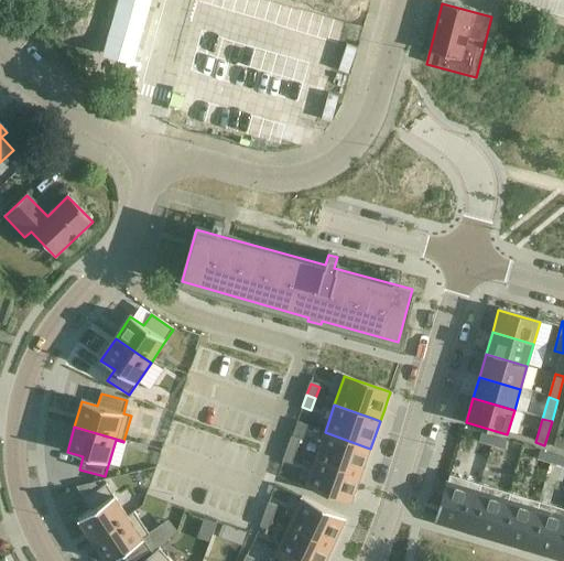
[(325,432),(315,460),(360,475),(360,476),(370,449),(367,448),(325,432)]
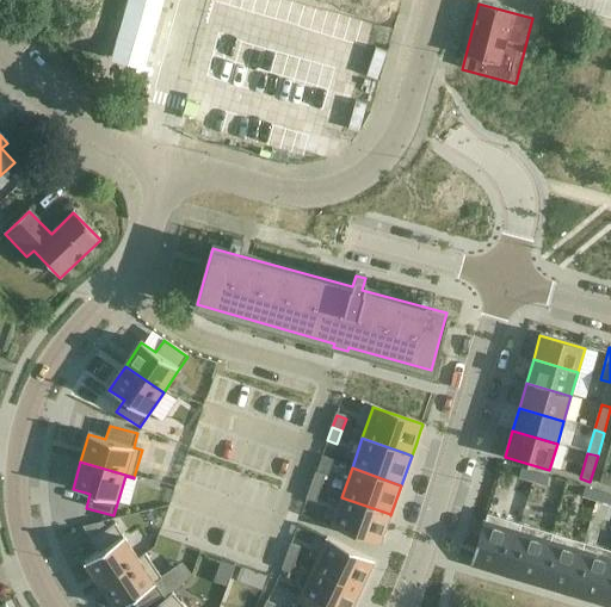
[(519,479),(532,483),(535,475),(522,470),(519,479)]
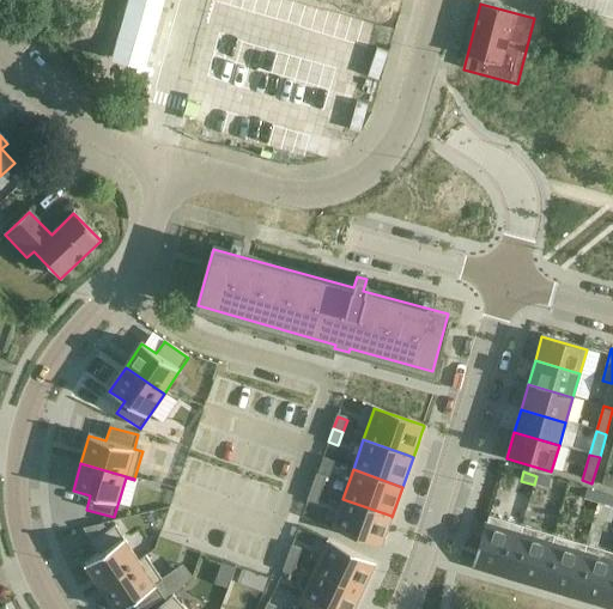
[(316,476),(311,488),(322,492),(326,480),(316,476)]
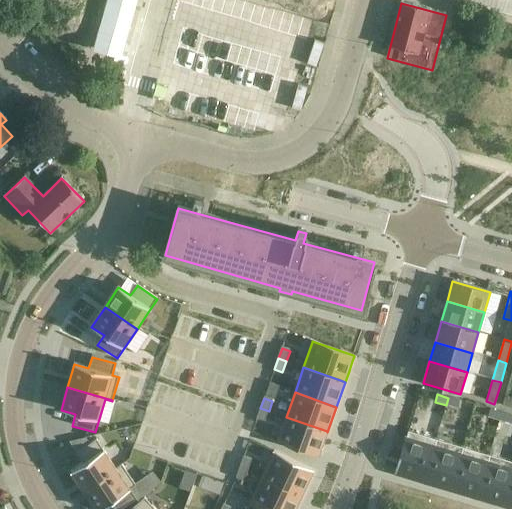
[(448,398),(446,405),(458,409),(460,401),(448,398)]
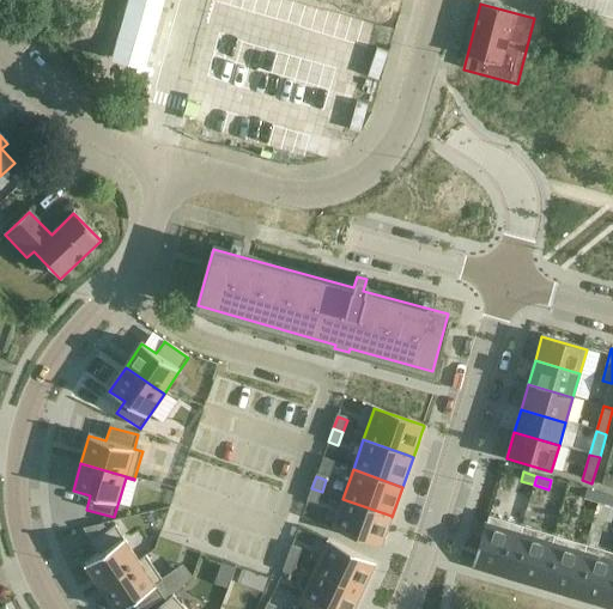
[(612,479),(605,476),(601,486),(612,489),(612,479)]
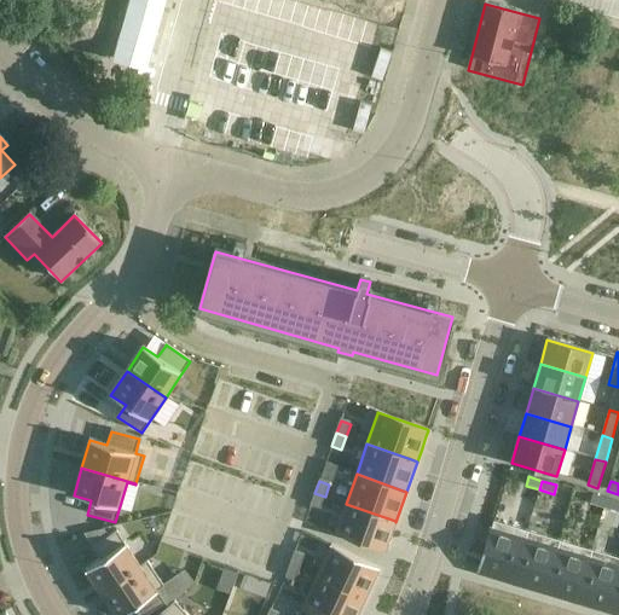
[(314,493),(311,506),(320,510),(325,497),(314,493)]
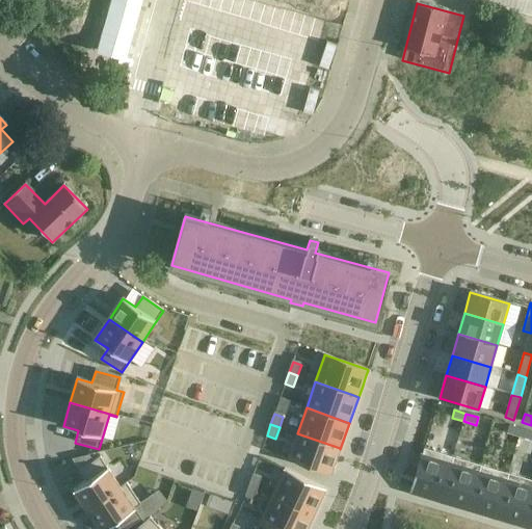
[(507,434),(519,438),(522,429),(509,426),(507,434)]
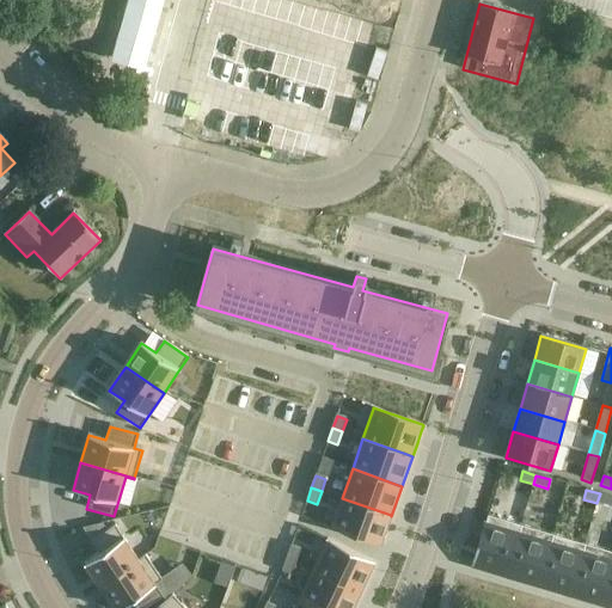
[(611,497),(600,493),(597,503),(611,508),(611,503),(611,497)]
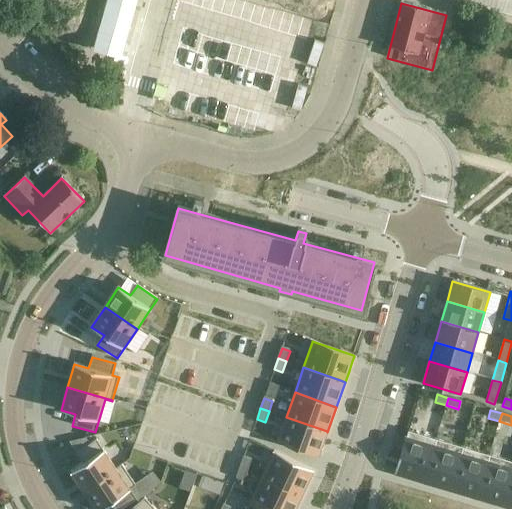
[(286,417),(277,443),(318,458),(320,453),(324,443),(327,432),(327,431),(286,417)]
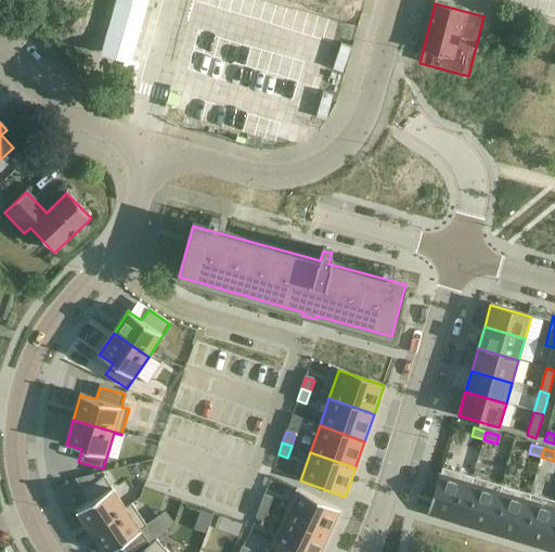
[(459,524),(473,477),(442,469),(442,470),(440,476),(429,515),(459,524)]
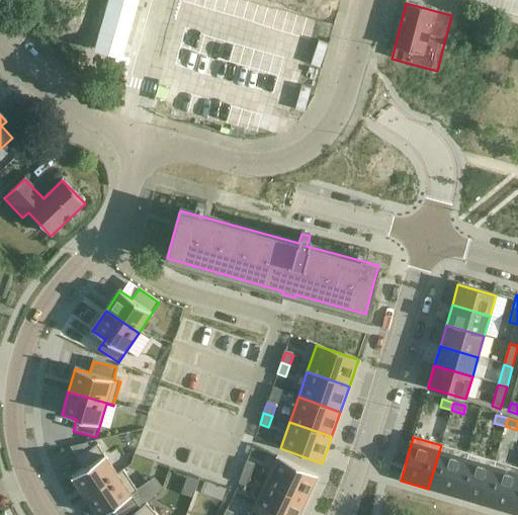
[(84,469),(72,478),(85,498),(124,471),(123,470),(117,475),(97,445),(78,459),(84,469)]
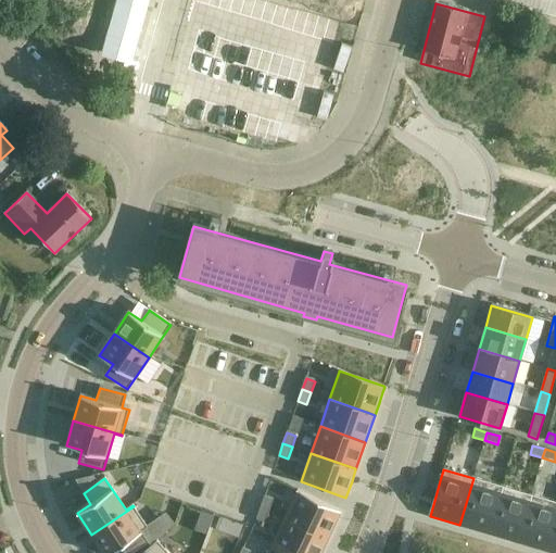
[(459,525),(488,533),(502,487),(474,478),(459,525)]
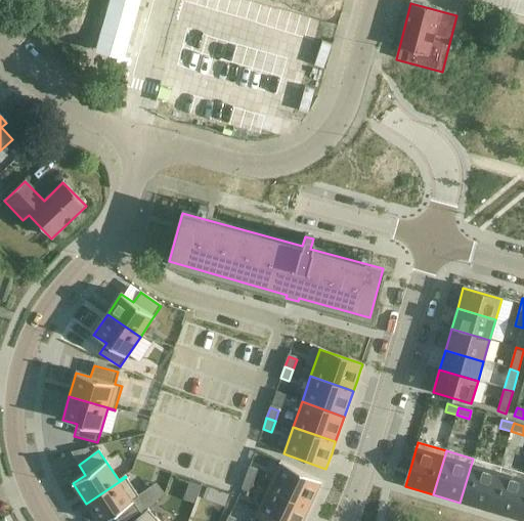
[(500,467),(473,459),(460,503),(487,511),(500,467)]
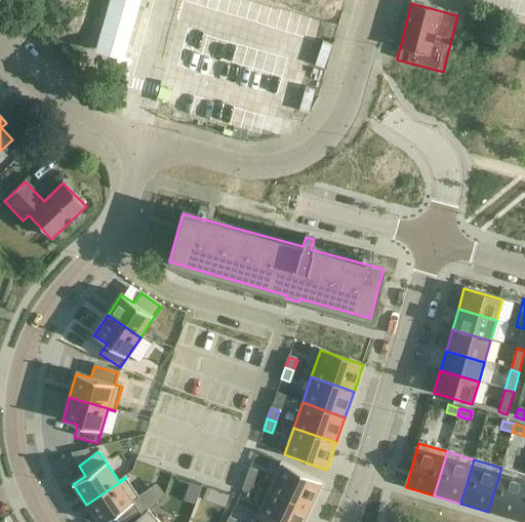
[(281,465),(269,489),(306,507),(310,509),(315,498),(319,488),(322,483),(281,465)]
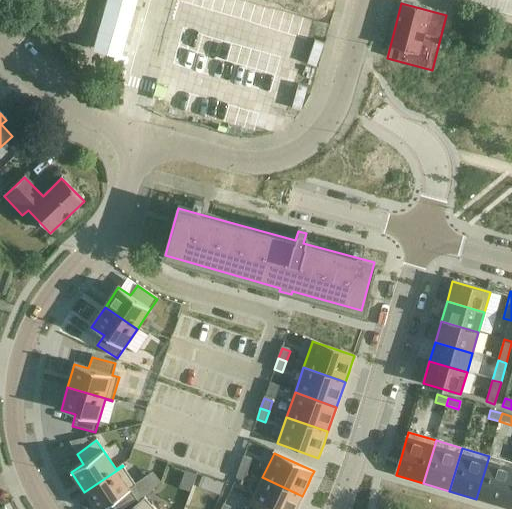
[(511,476),(511,463),(489,456),(476,499),(503,507),(511,476)]
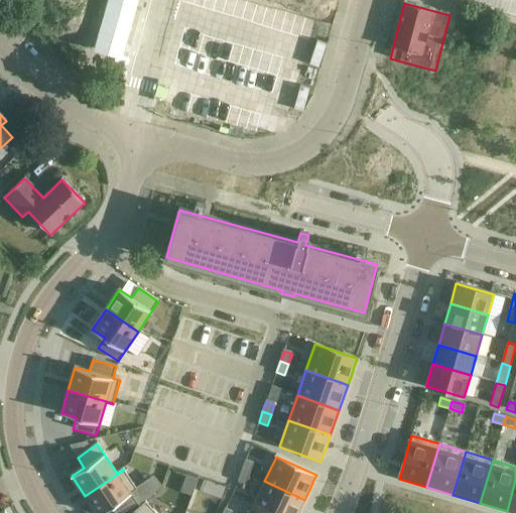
[(246,461),(242,472),(250,475),(254,464),(246,461)]
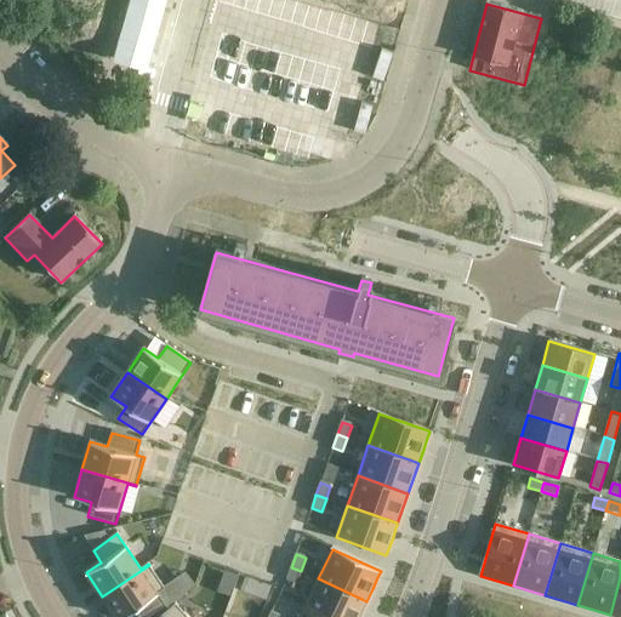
[(149,565),(102,596),(115,616),(124,616),(134,610),(137,616),(149,616),(166,606),(158,594),(165,589),(149,565)]
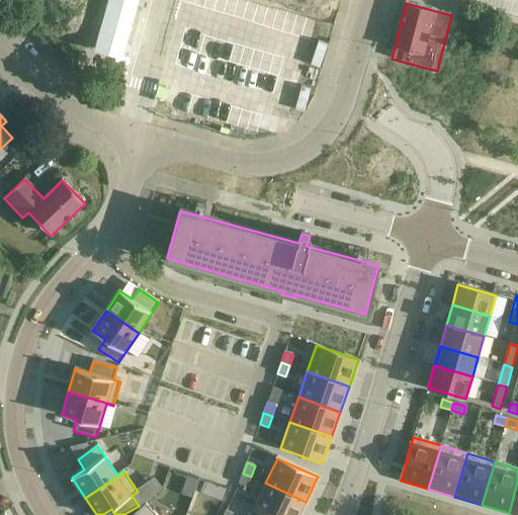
[(243,474),(239,485),(247,487),(251,477),(243,474)]
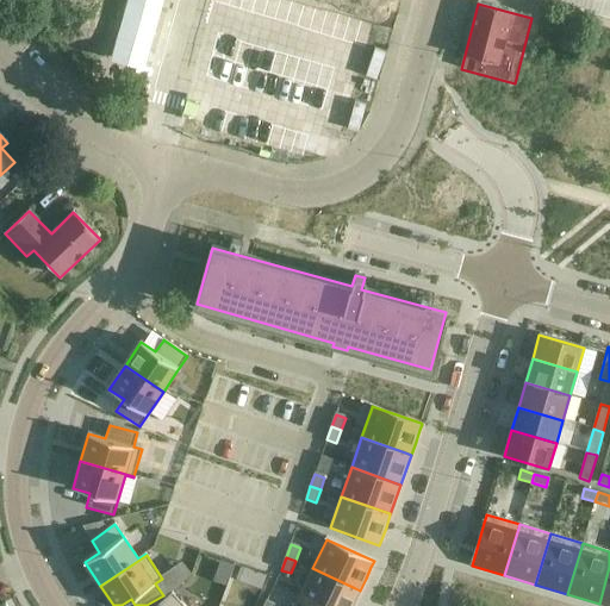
[(609,567),(599,604),(604,605),(609,605),(609,567)]
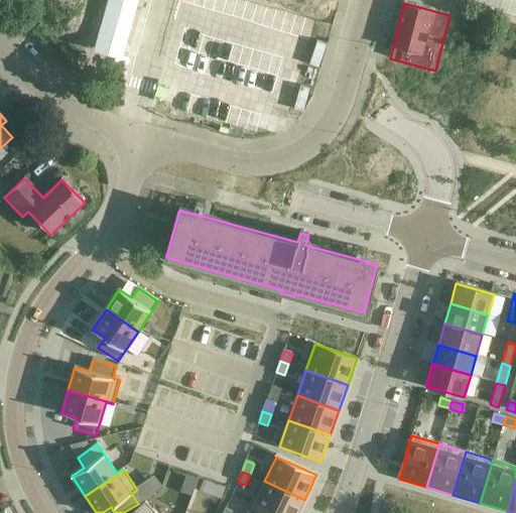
[(264,481),(253,505),(268,512),(298,512),(304,500),(300,498),(264,481)]
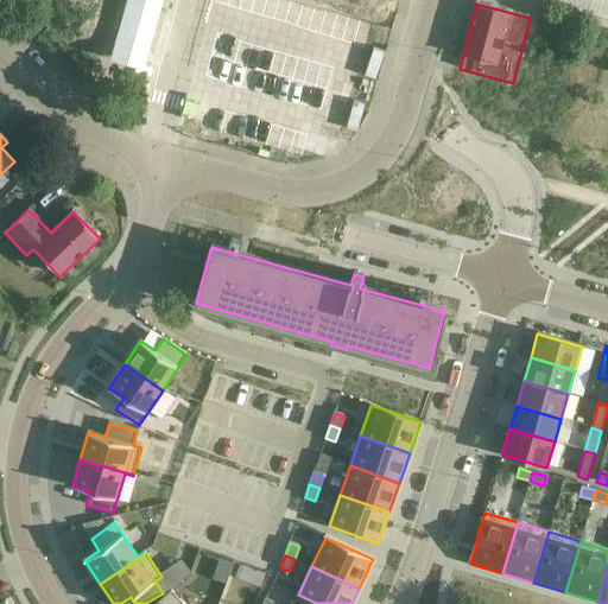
[(183,603),(172,591),(158,603),(183,603)]
